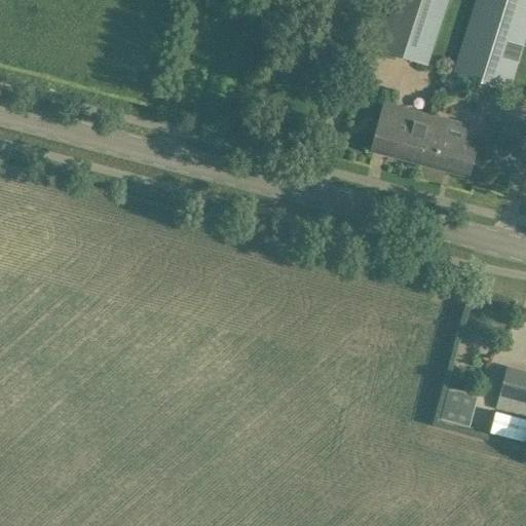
[(433,45),(446,0),(395,0),(386,30),(380,49),(426,65),(429,57),(433,45)]
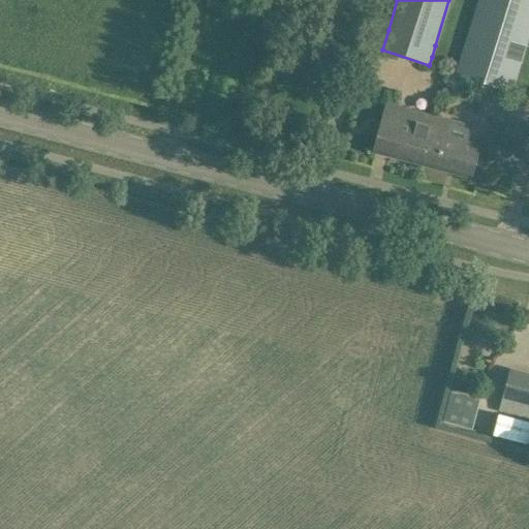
[(528,0),(477,0),(455,73),(478,81),(497,87),(514,93),(528,43),(528,0)]
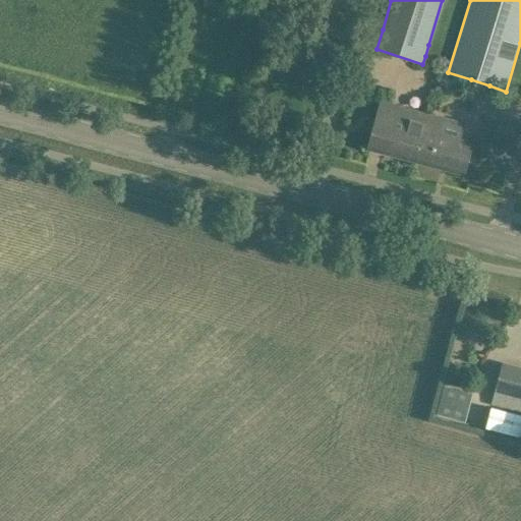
[(368,150),(416,162),(429,115),(429,114),(382,102),(368,150)]
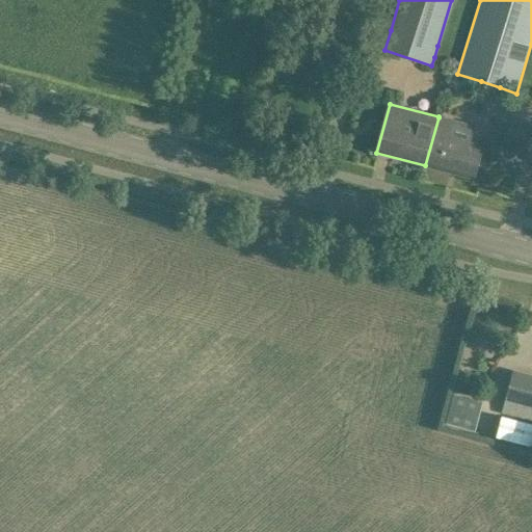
[(474,127),(439,117),(425,165),(475,179),(483,147),(470,142),(474,127)]
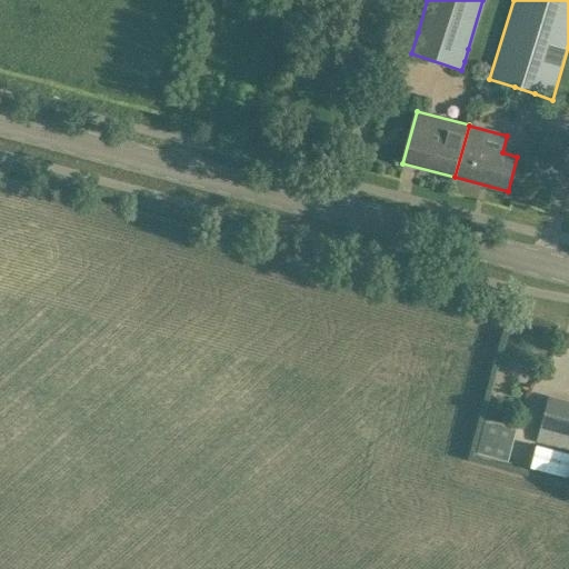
[(555,135),(555,137),(550,155),(560,157),(565,140),(566,138),(555,135)]
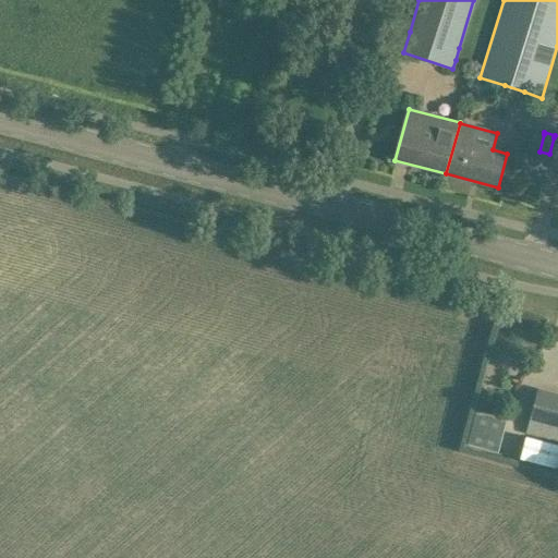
[(557,441),(557,393),(538,389),(526,434),(557,441)]
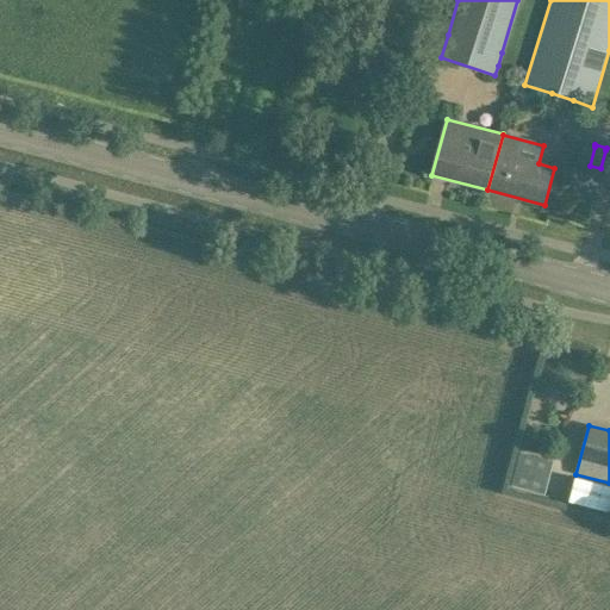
[(560,468),(526,458),(514,497),(548,508),(560,468)]
